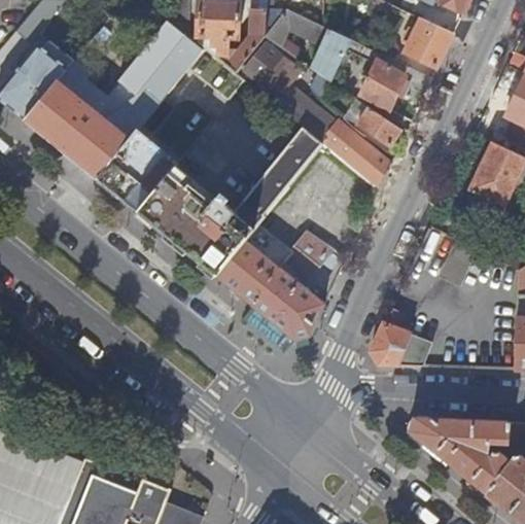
[(172,0),(172,15),(188,15),(189,0),(172,0)]
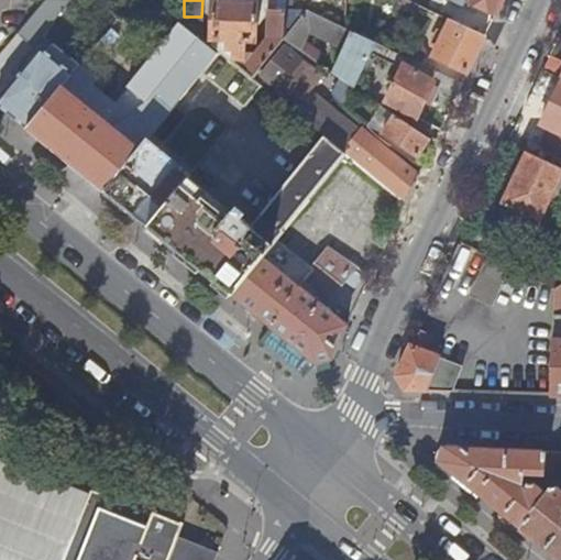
[(232,48),(231,59),(251,76),(283,36),(284,9),(267,8),(265,35),(254,50),(245,48),(246,39),(255,39),(256,1),(235,0),(213,0),(211,36),(227,37),(226,47),(232,48)]
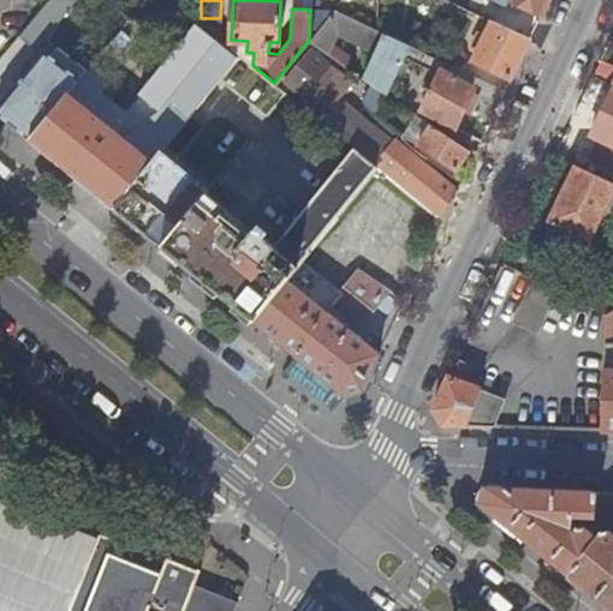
[(436,0),(436,6),(454,15),(458,5),(446,0),(436,0)]
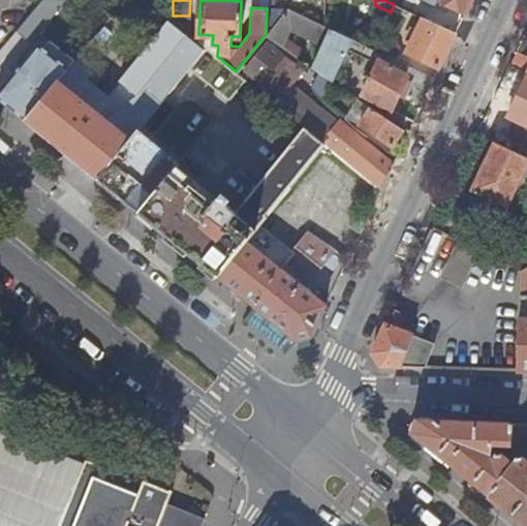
[(383,0),(394,4),(423,19),(430,5),(421,0),(383,0)]
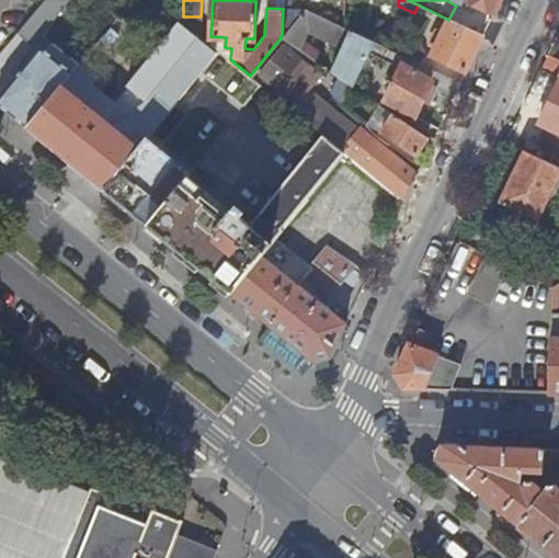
[(493,10),(498,0),(470,0),(493,10)]
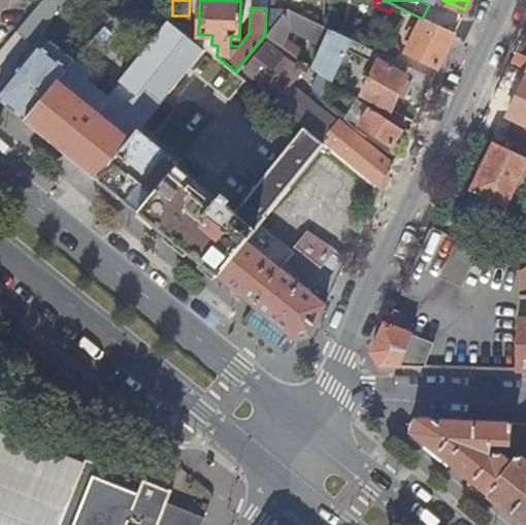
[(322,42),(310,66),(317,70),(331,79),(351,38),(323,25),(287,7),(265,34),(294,54),(297,48),(296,44),(284,37),(289,27),(322,42)]
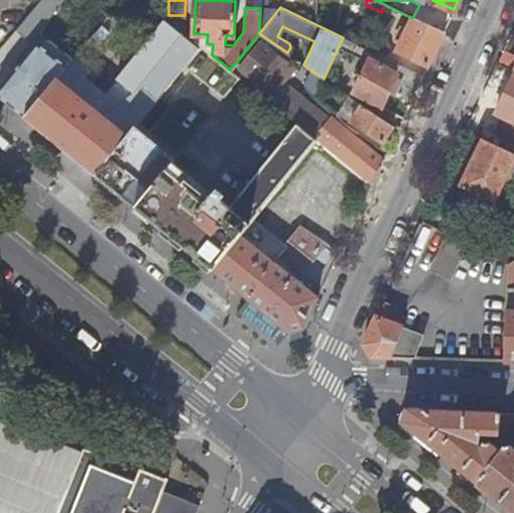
[(442,31),(412,18),(396,50),(426,65),(442,31)]
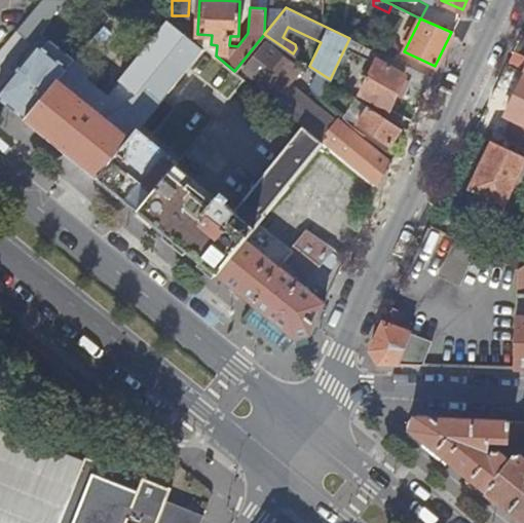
[(200,47),(167,20),(119,80),(152,107),(200,47)]
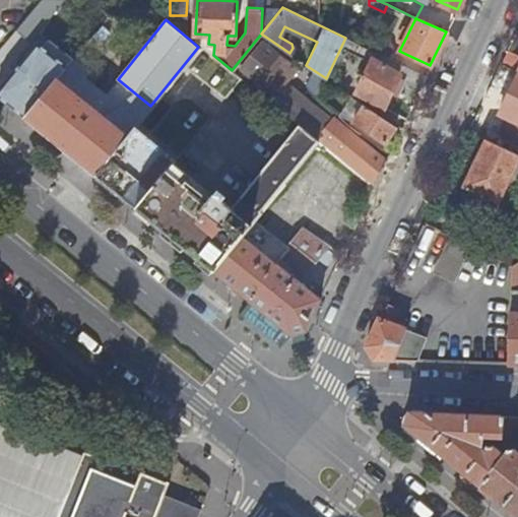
[(367,48),(374,51),(387,58),(393,47),(387,43),(368,31),(367,48)]
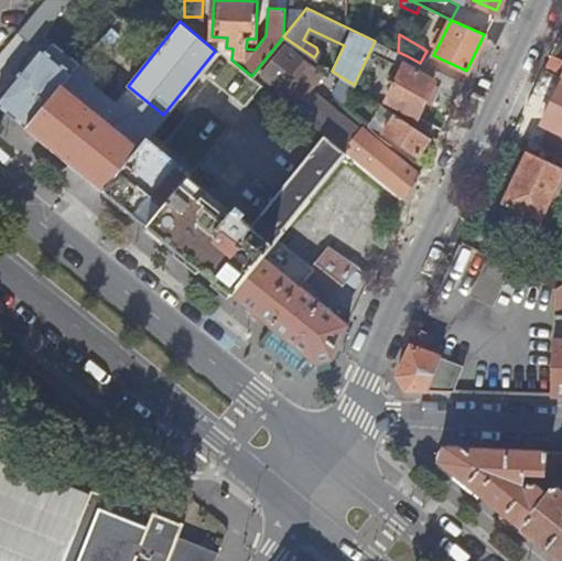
[(291,108),(323,135),(343,151),(404,202),(417,174),(390,150),(387,153),(354,127),(353,128),(305,90),(301,96),(283,82),(301,57),(283,43),(261,74),(279,88),(276,92),(292,106),(291,108)]
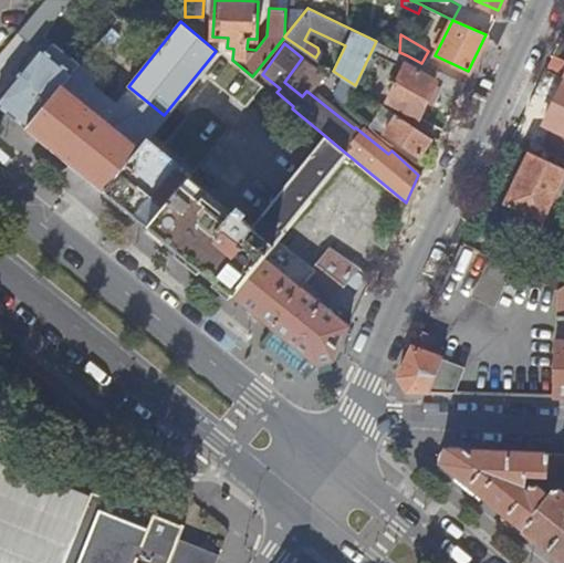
[(73,71),(41,44),(16,75),(4,90),(0,94),(0,106),(25,127),(61,84),(73,71)]
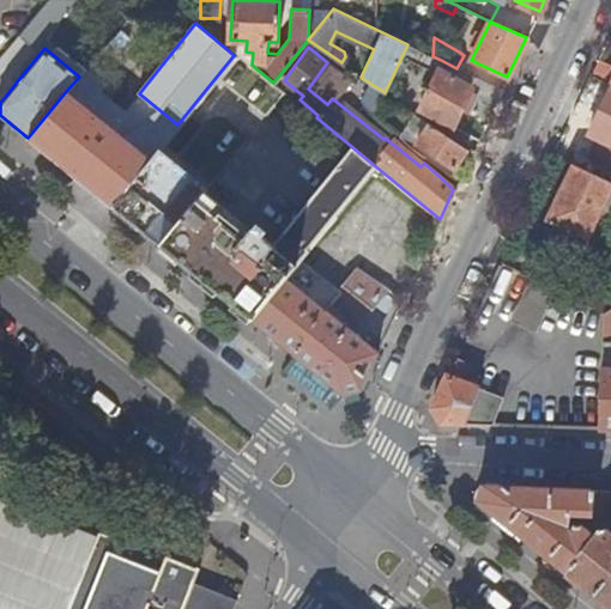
[(494,105),(501,90),(457,68),(441,60),(422,99),(424,109),(452,125),(467,91),(494,105)]
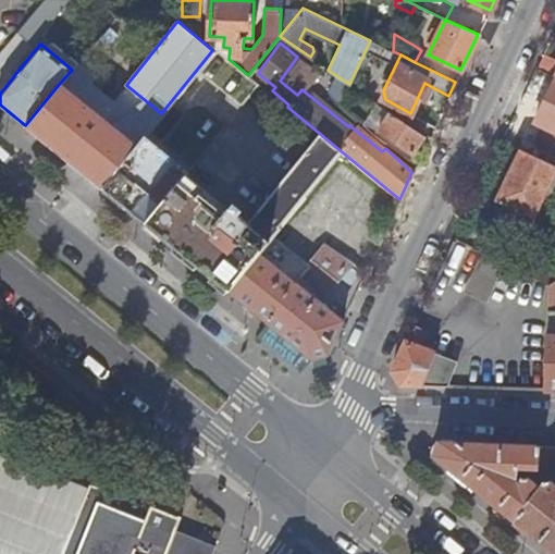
[(15,74),(9,70),(0,81),(0,85),(4,88),(15,74)]
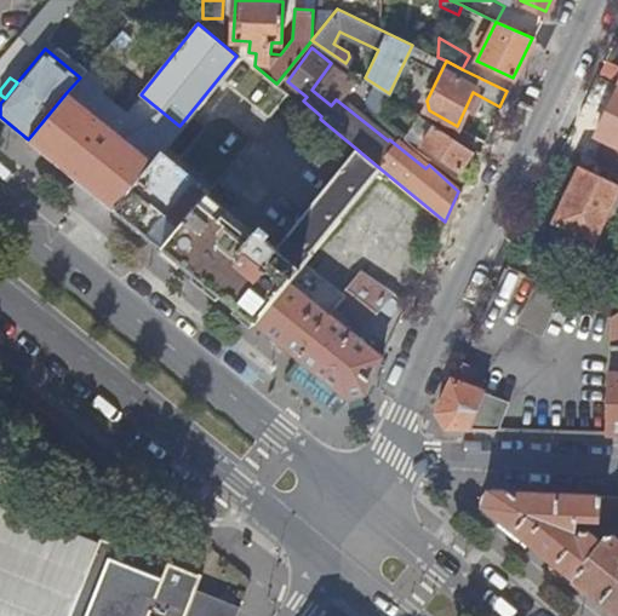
[(152,162),(67,92),(28,139),(114,209),(152,162)]
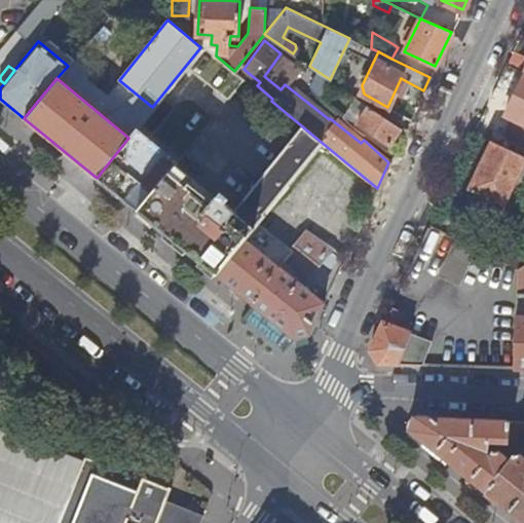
[(387,145),(399,128),(367,106),(357,122),(387,145)]
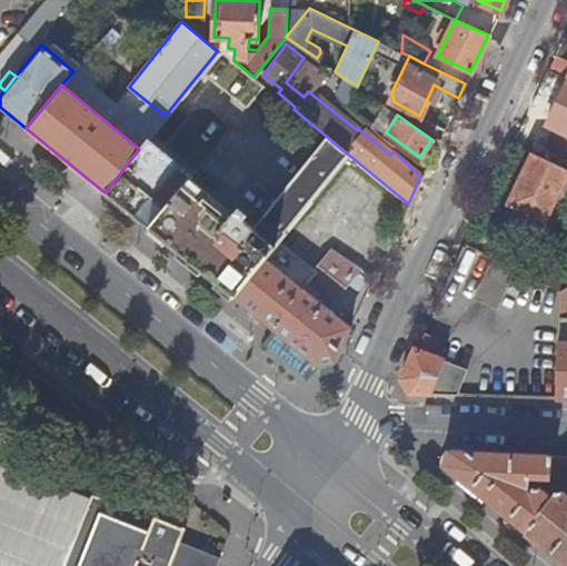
[(148,228),(231,296),(282,232),(346,152),(326,136),(251,230),(240,221),(244,217),(237,210),(232,216),(189,180),(192,177),(191,175),(148,228)]
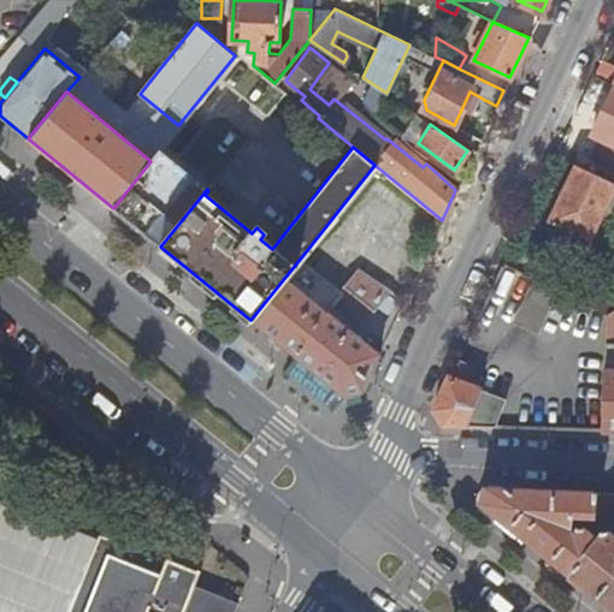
[(113,208),(160,247),(207,189),(159,150),(151,161),(113,208)]
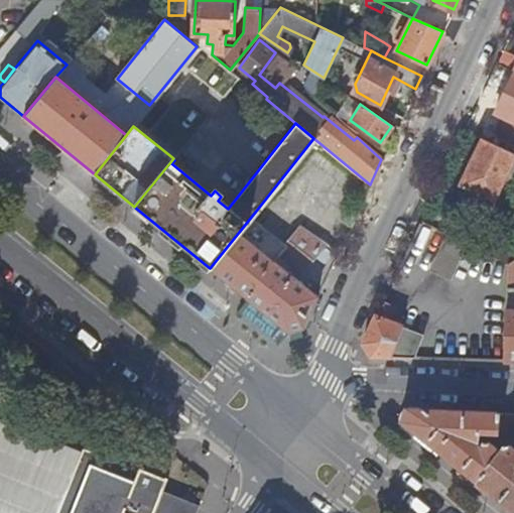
[(513,153),(483,138),(462,183),(494,199),(513,155),(513,153)]
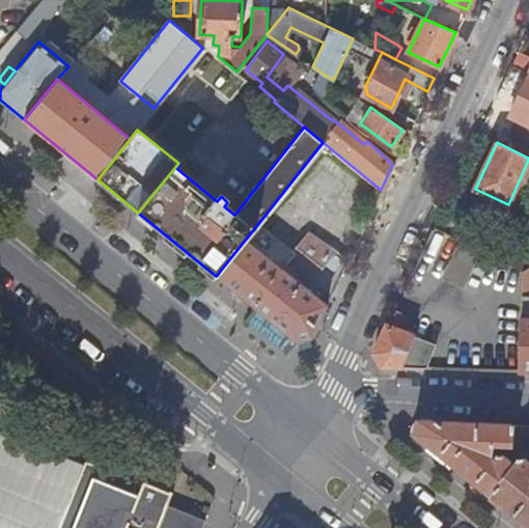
[(301,247),(263,217),(216,276),(253,307),(255,308),(288,336),(295,340),(310,337),(326,306),(305,288),(325,265),(332,270),(337,265),(330,259),(338,249),(314,229),(301,247)]
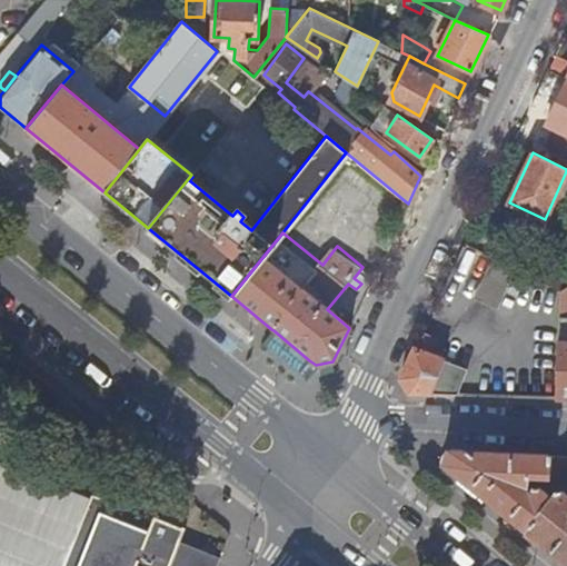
[(497,307),(516,268),(493,257),(475,296),(497,307)]
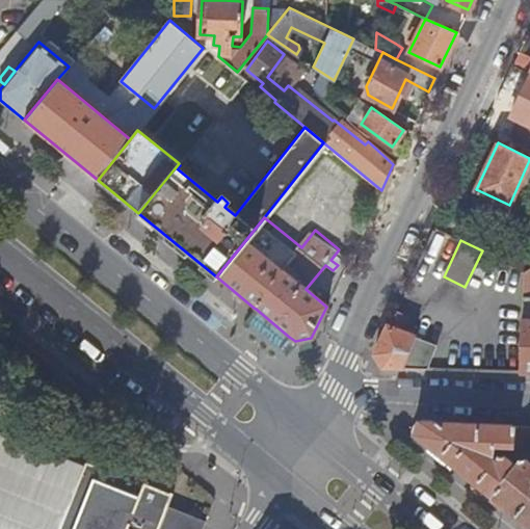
[(529,256),(508,246),(502,260),(525,271),(529,267),(529,256)]
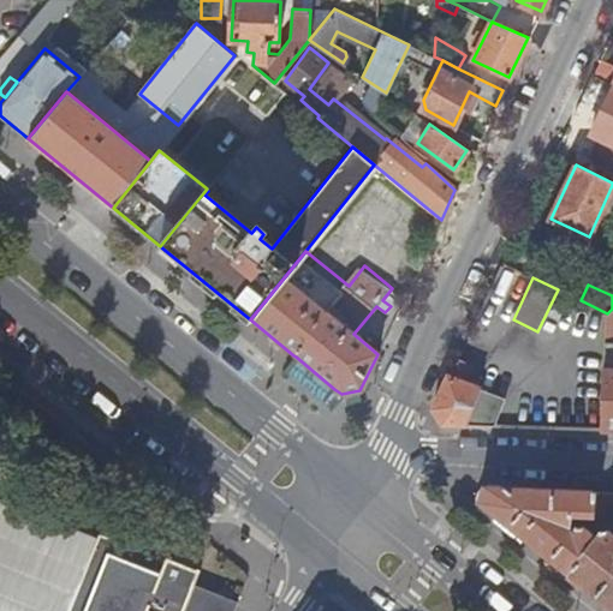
[(612,342),(606,342),(602,429),(612,429),(612,342)]
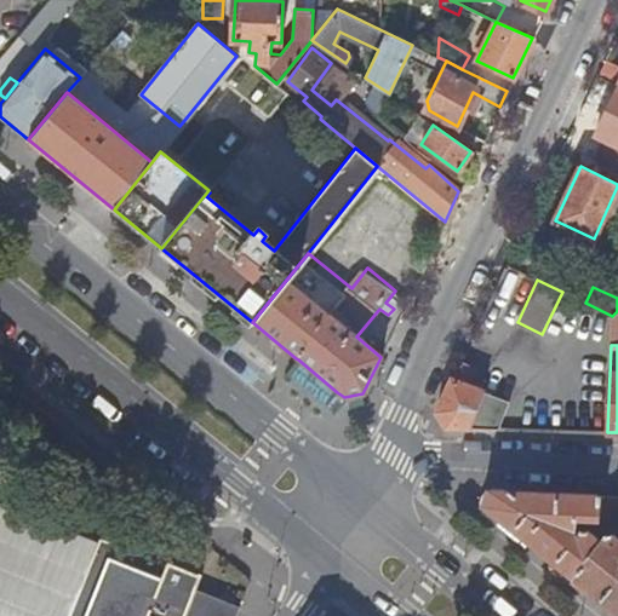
[(344,397),(298,360),(287,373),(296,380),(322,402),(330,408),(336,408),(344,397)]
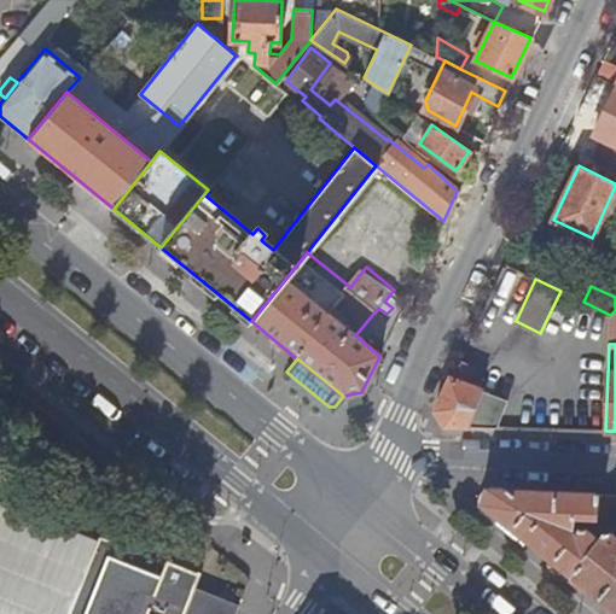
[(474,369),(458,361),(435,409),(443,425),(498,427),(507,398),(480,387),(468,384),(474,369)]
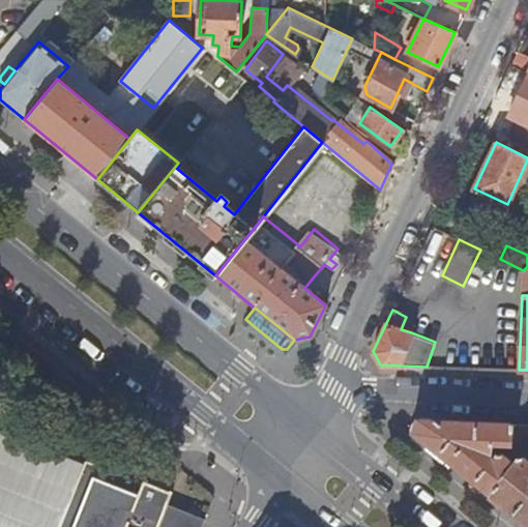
[(412,327),(411,332),(435,342),(439,332),(421,324),(412,327)]
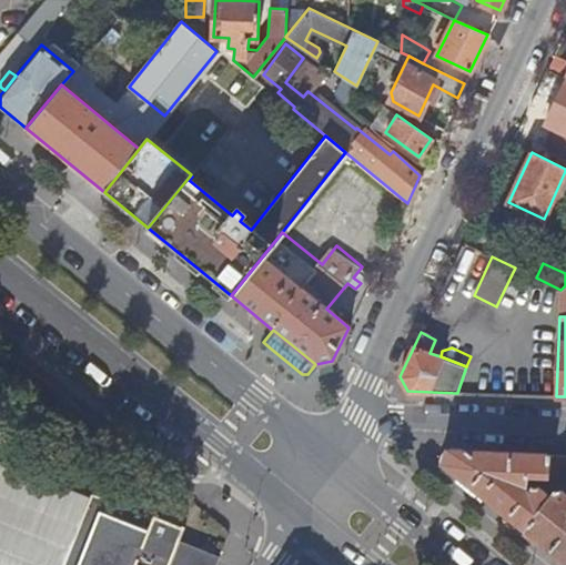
[(565,493),(562,490),(554,490),(552,494),(541,485),(533,485),(531,490),(527,487),(528,477),(565,478),(565,453),(447,449),(442,464),(565,564),(565,493)]
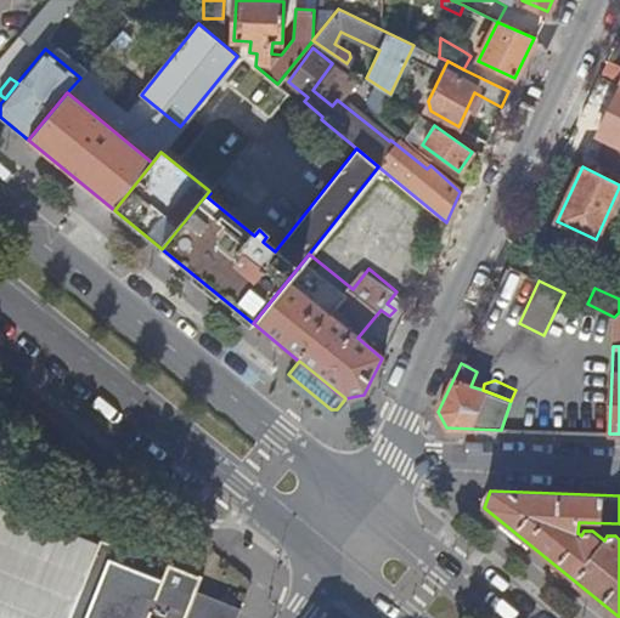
[(237,617),(241,611),(195,593),(198,582),(135,557),(133,563),(0,511),(0,617),(237,617)]
